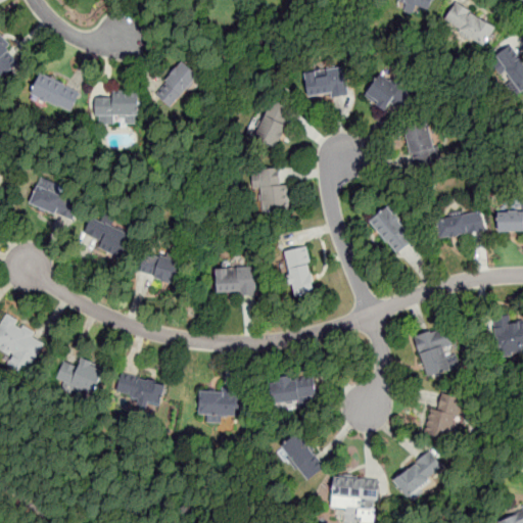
[(398,0),(428,11),(432,0),(398,0)]
